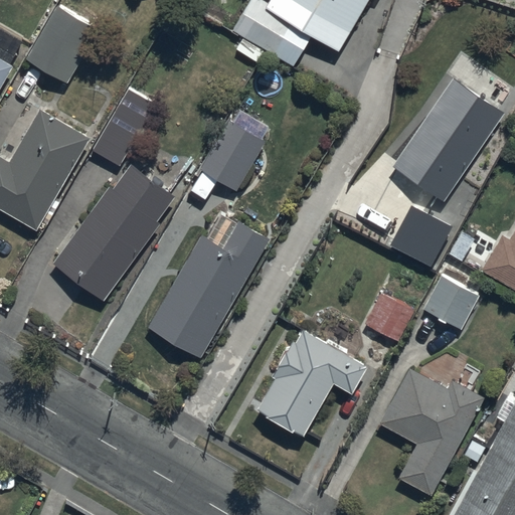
[(298,73),(315,44),(344,61),(379,0),(279,0),(273,12),(256,3),(236,37),(298,73)]
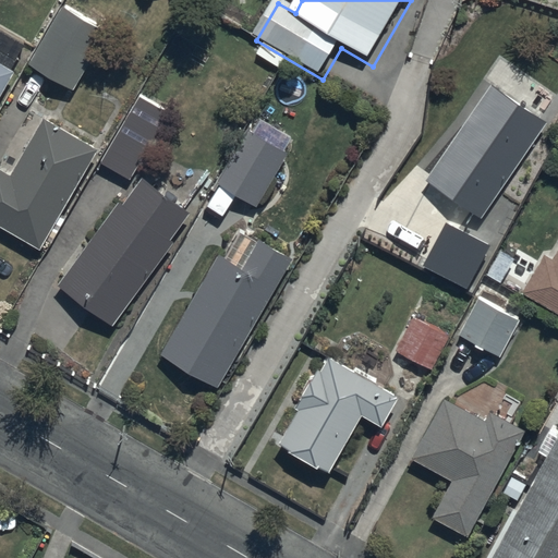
[(109,33),(64,7),(29,64),(74,92),(109,33)]
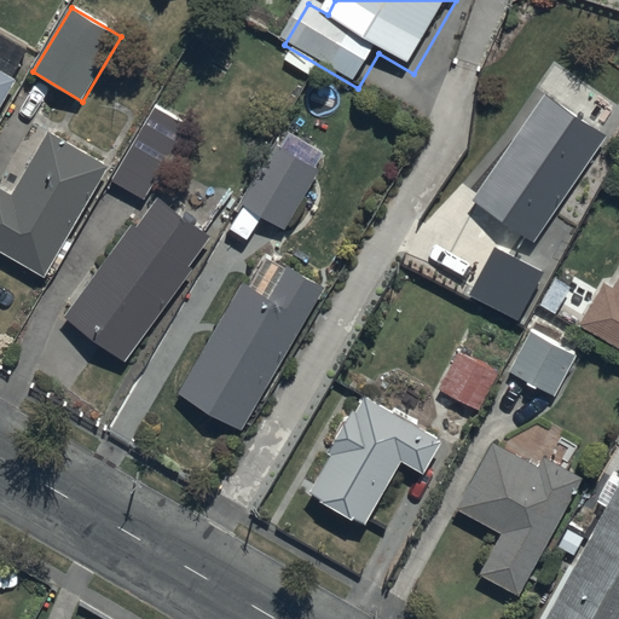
[(0,116),(19,84),(15,81),(32,52),(0,33),(0,116)]
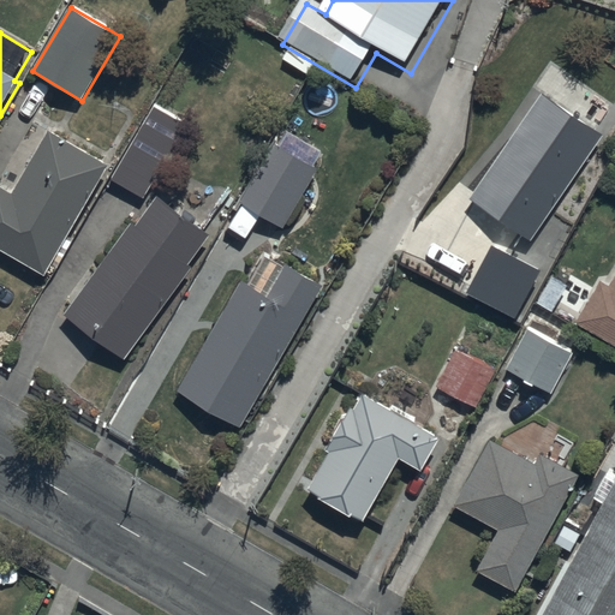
[(603,137),(541,95),(467,201),(531,244),(603,137)]
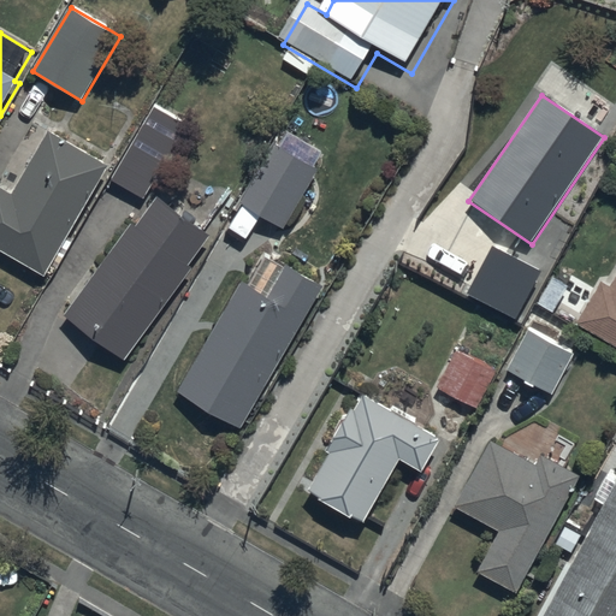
[(187,124),(155,107),(112,182),(143,200),(187,124)]
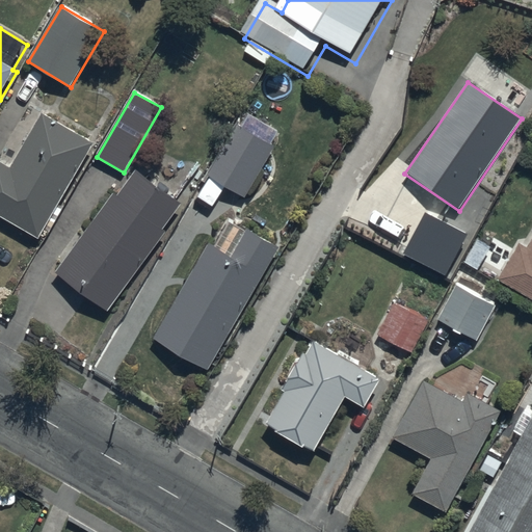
[(0,216),(40,240),(94,144),(31,109),(1,162),(0,161),(0,216)]
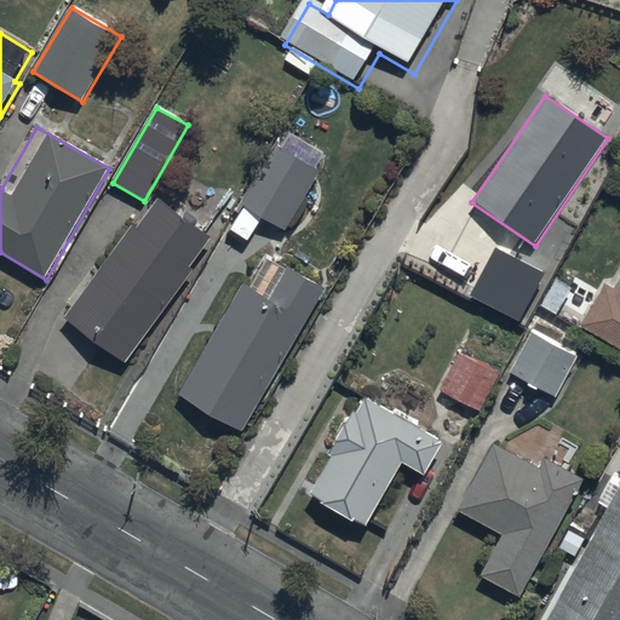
[(321,172),(275,144),(241,204),(285,231),(321,172)]
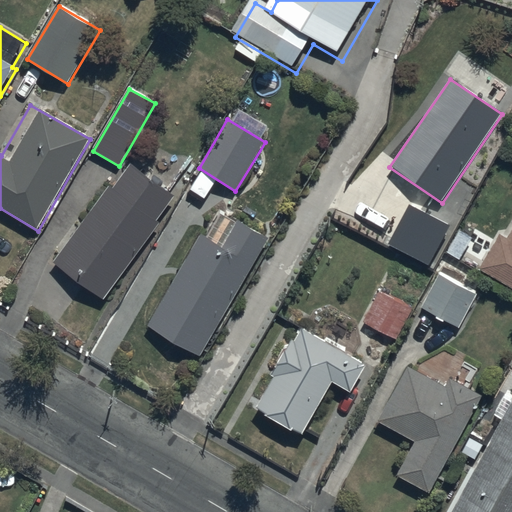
[(176,196),(130,165),(114,189),(109,186),(54,263),(106,300),(161,223),(158,221),(176,196)]
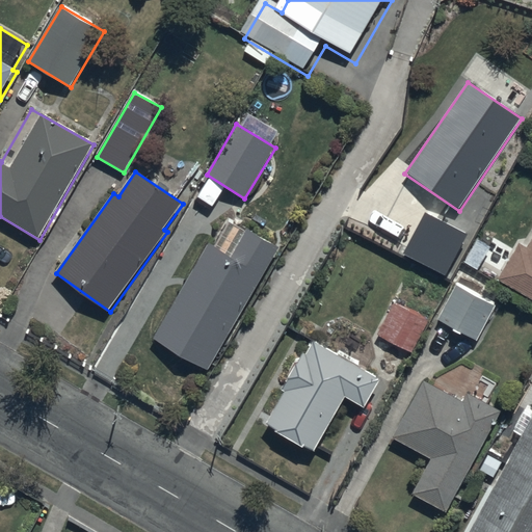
[(466,234),(426,214),(405,257),(444,277),(466,234)]
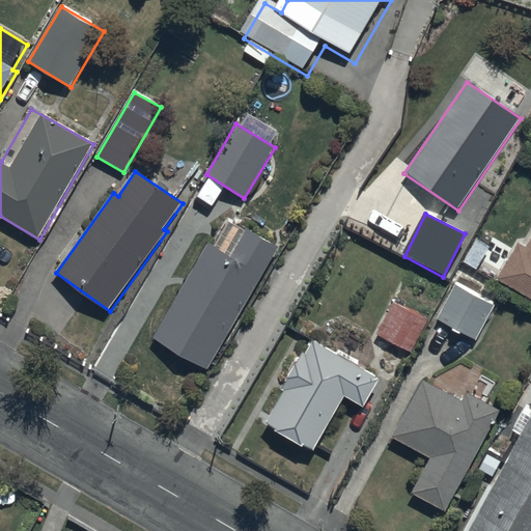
[(207,371),(279,249),(246,230),(230,256),(210,244),(154,339),(207,371)]
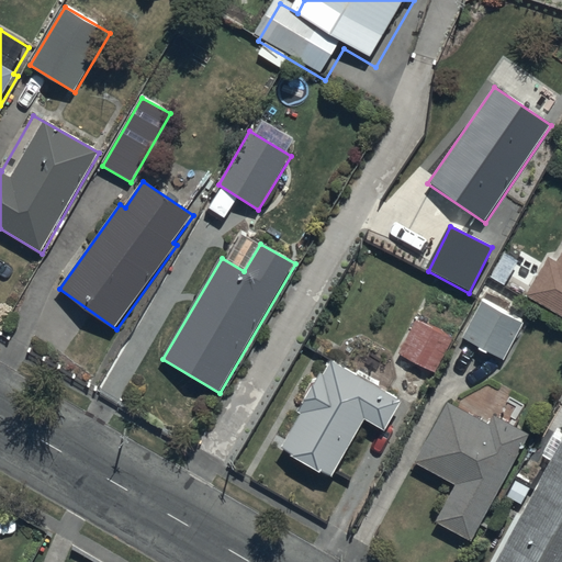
[(561,318),(561,253),(557,261),(547,256),(524,296),(561,318)]
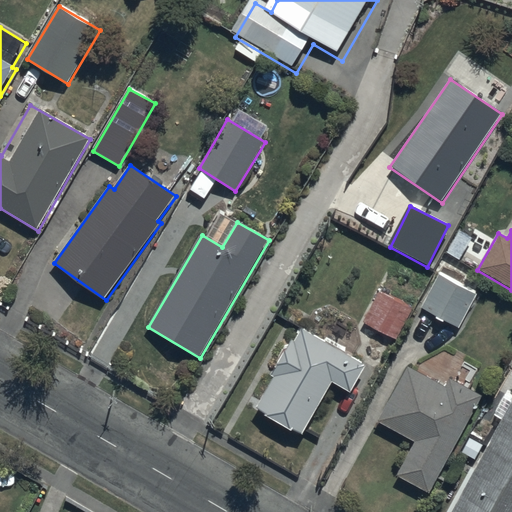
[(476,295),(438,275),(421,308),(458,328),(476,295)]
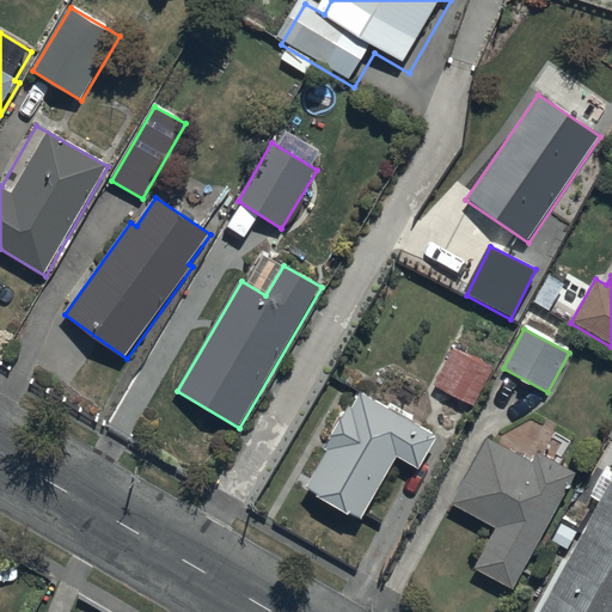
[(491,369),(453,350),(434,385),(473,405),(491,369)]
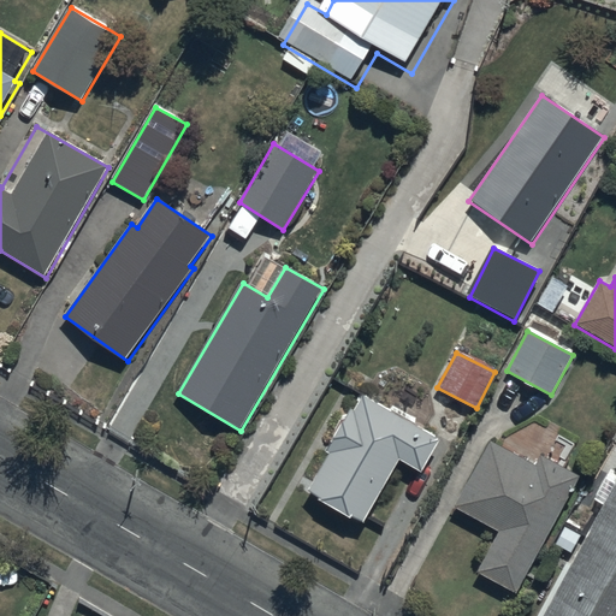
[(439,442),(361,396),(304,491),(362,525),(398,462),(420,474),(439,442)]
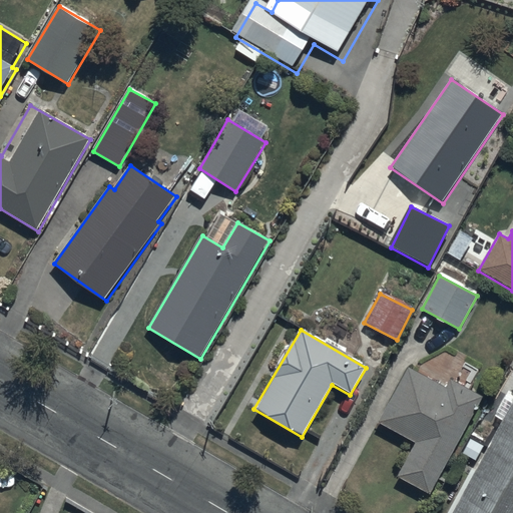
[(445,387),(408,368),(379,423),(414,442),(396,477),(429,495),(481,397),(449,380),(445,387)]
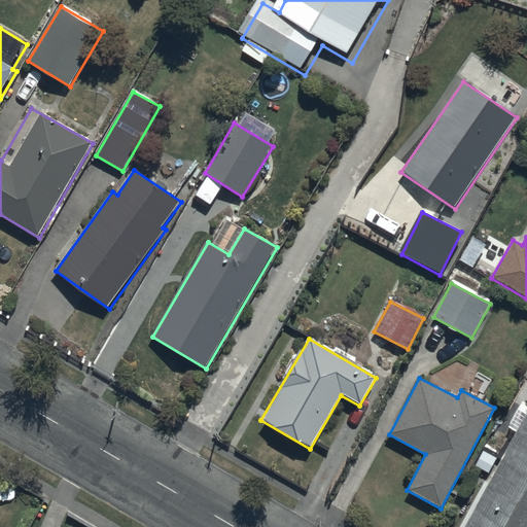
[(526,526),(526,413),(464,526),(526,526)]
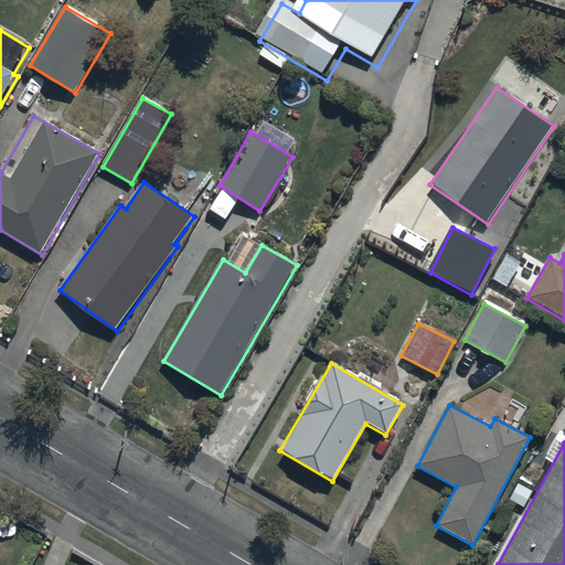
All buildings are outlined.
